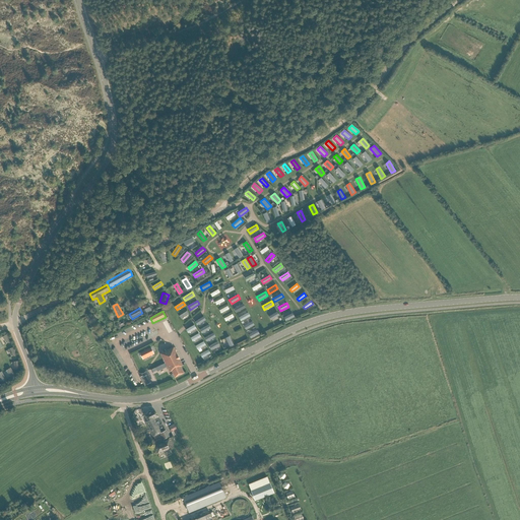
[(181,319),(189,314),(187,311),(179,316),(181,319)]
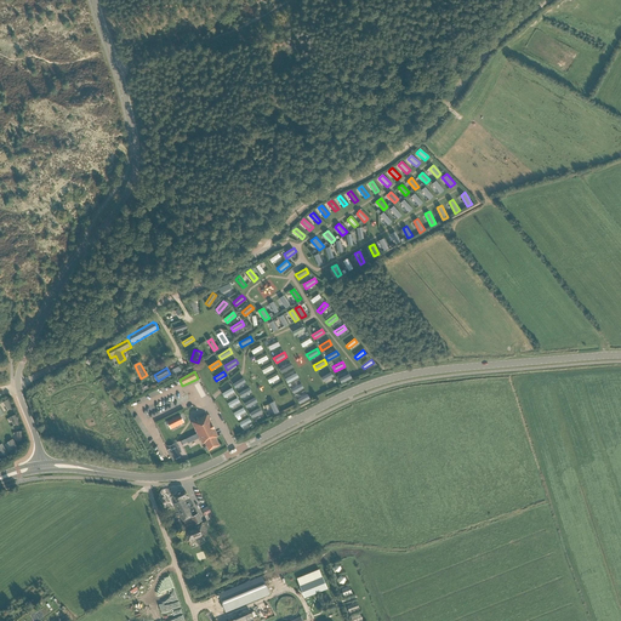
[(300,377),(296,372),(285,379),(288,383),(300,377)]
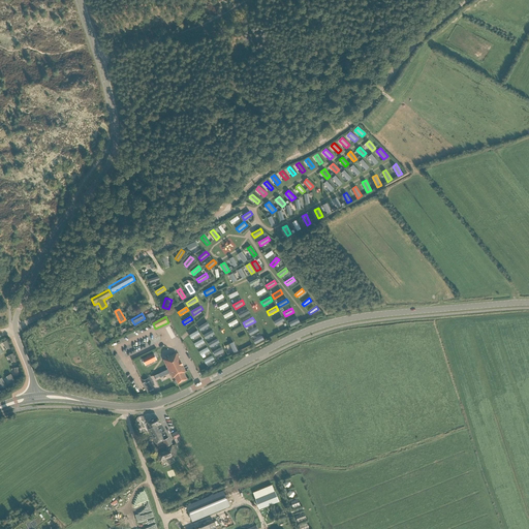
[(284,320),(282,317),(273,321),(276,325),(284,320)]
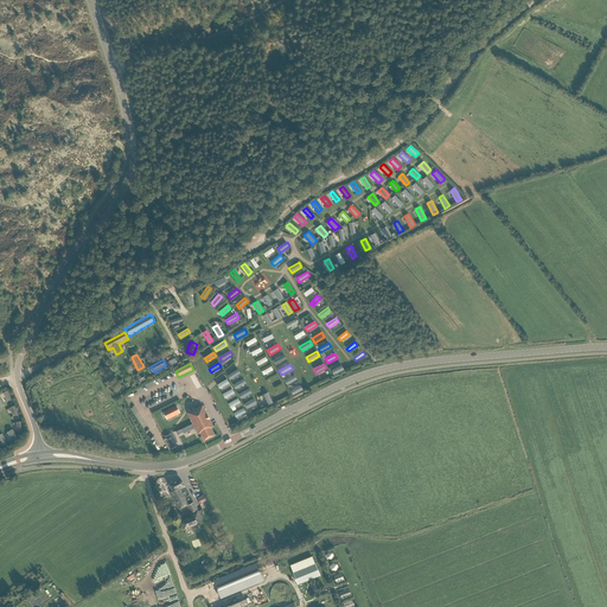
[(342,365),(331,370),(333,375),(344,370),(342,365)]
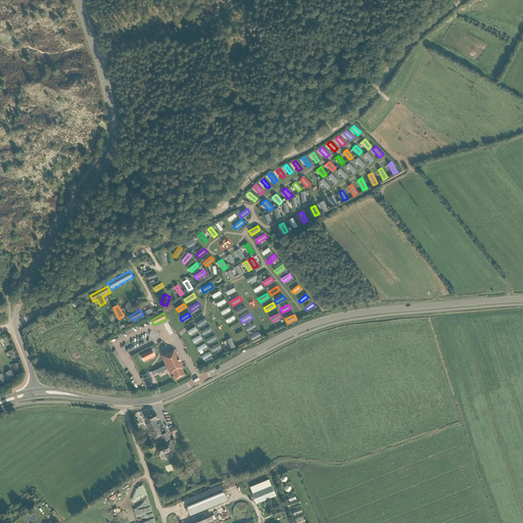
[(207,322),(205,318),(196,323),(198,327),(207,322)]
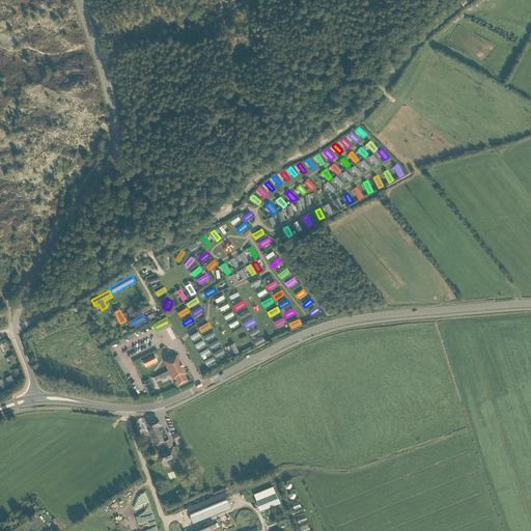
[(251,337),(260,332),(258,328),(249,333),(251,337)]
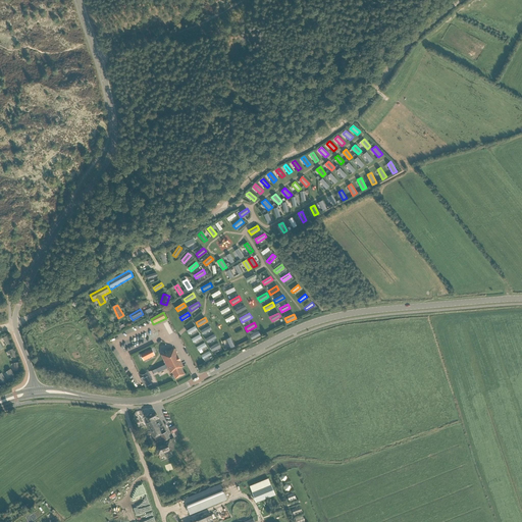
[(189,334),(198,329),(195,325),(187,330),(189,334)]
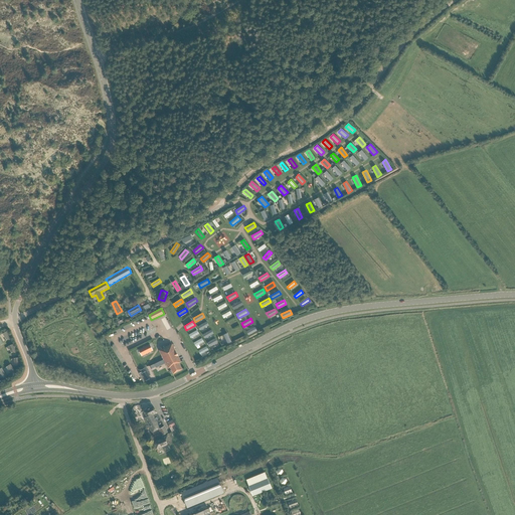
[(209,325),(207,321),(198,326),(200,330),(209,325)]
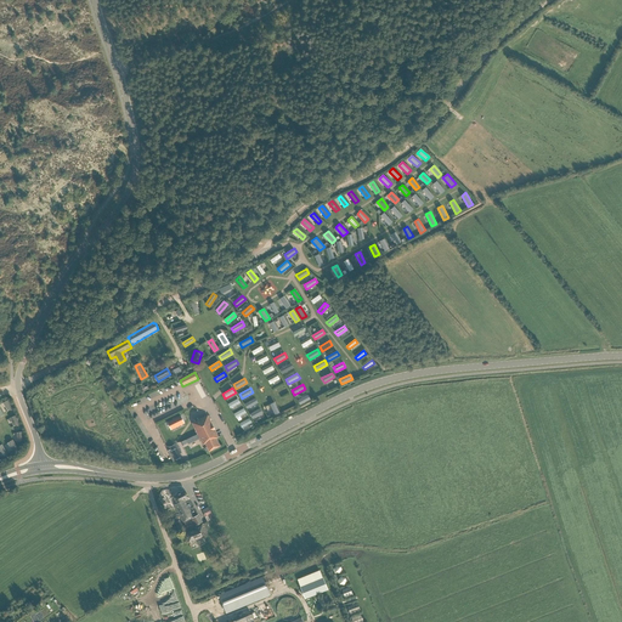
[(311,400),(309,395),(298,400),(300,405),(311,400)]
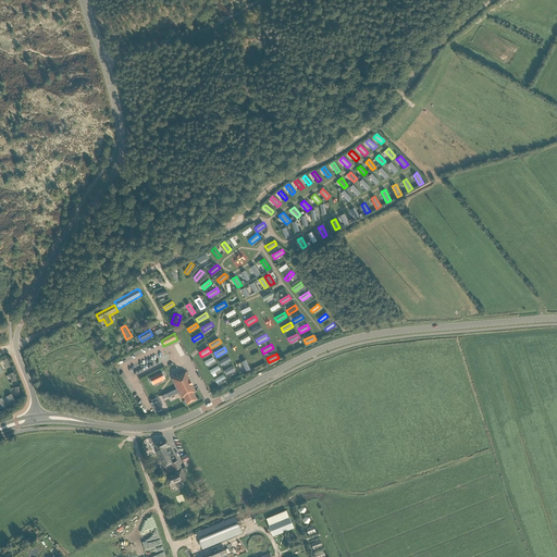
[(207,366),(215,360),(213,357),(205,362),(207,366)]
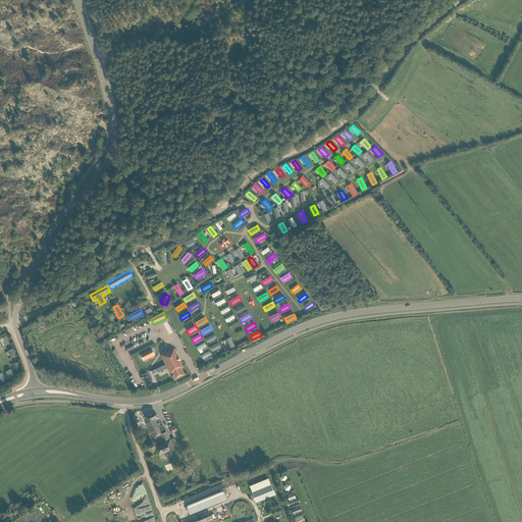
[(217,337),(214,334),(205,340),(208,343),(217,337)]
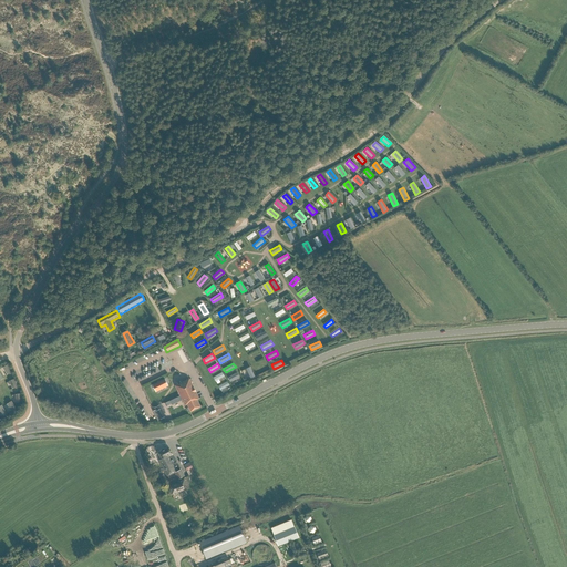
[(246,369),(251,379),(255,377),(250,367),(246,369)]
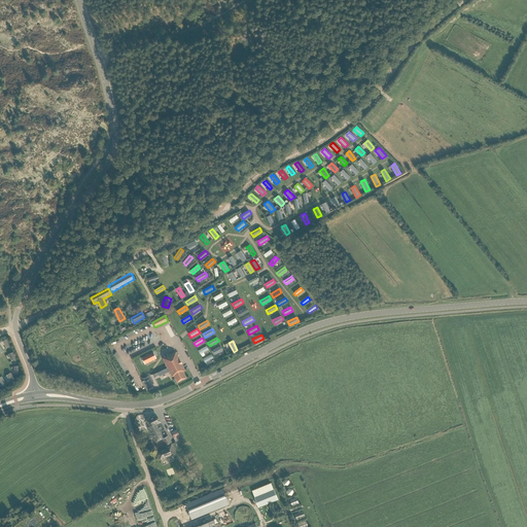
[(201,354),(209,349),(207,346),(198,351),(201,354)]
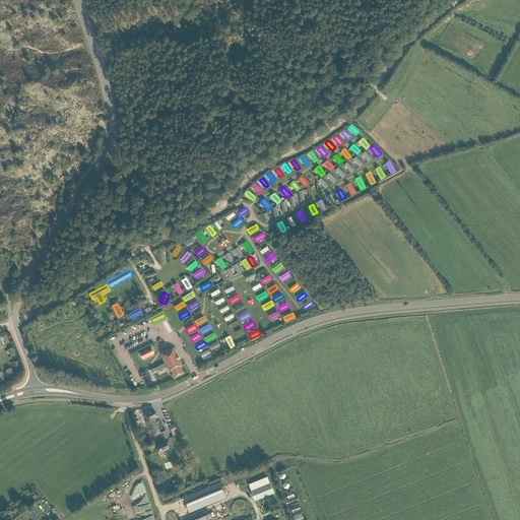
[(220,345),(217,341),(209,346),(211,350),(220,345)]
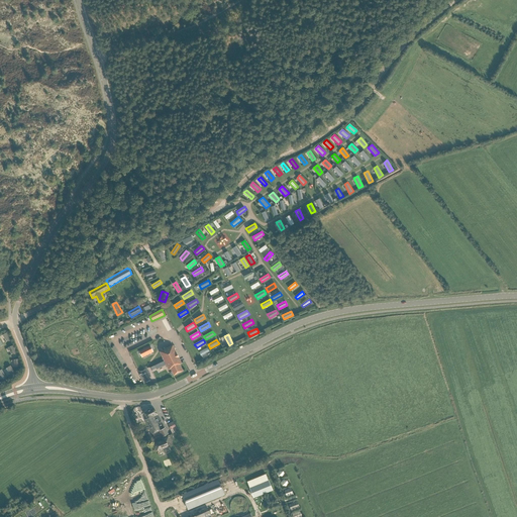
[(150,345),(139,350),(142,356),(153,351),(150,345)]
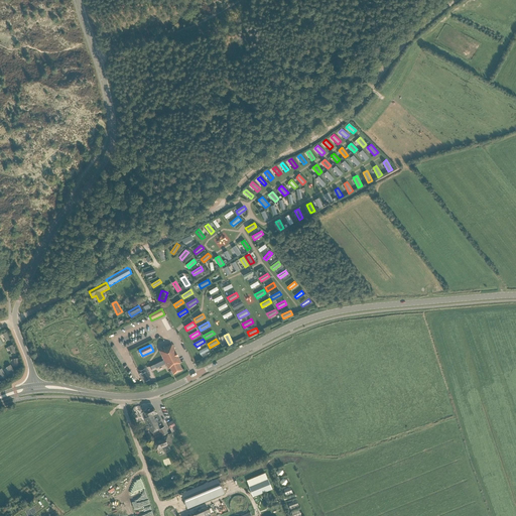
[(173,374),(182,370),(178,364),(180,363),(172,345),(164,349),(163,347),(161,349),(161,350),(159,351),(168,369),(170,368),(173,374)]
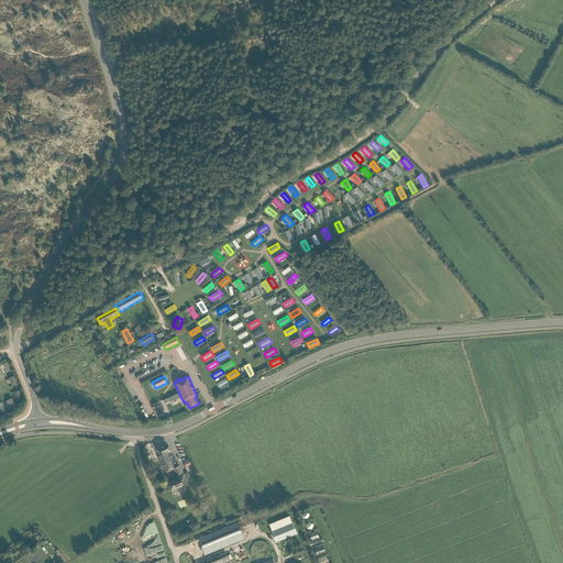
[(219,387),(228,383),(225,378),(217,384),(219,387)]
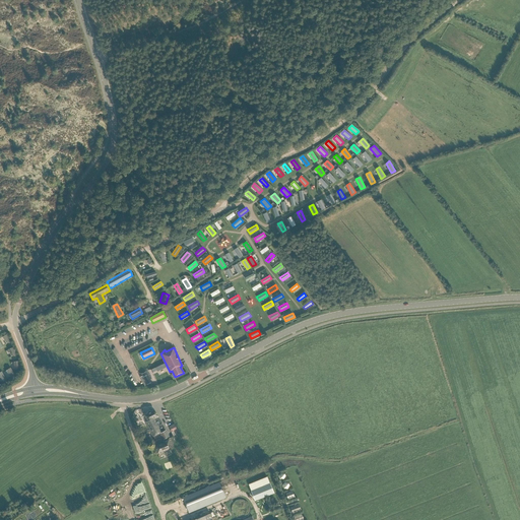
[(145,423),(152,437),(160,433),(164,439),(169,436),(154,409),(150,412),(149,411),(148,411),(148,413),(145,415),(148,420),(145,423)]
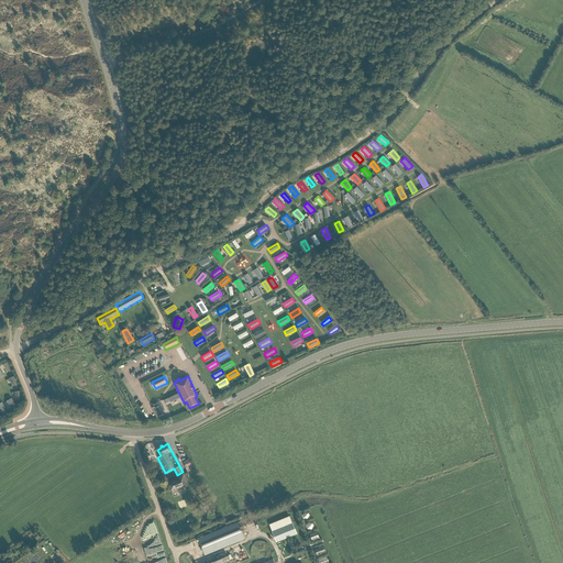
[(189,457),(183,461),(188,471),(195,467),(189,457)]
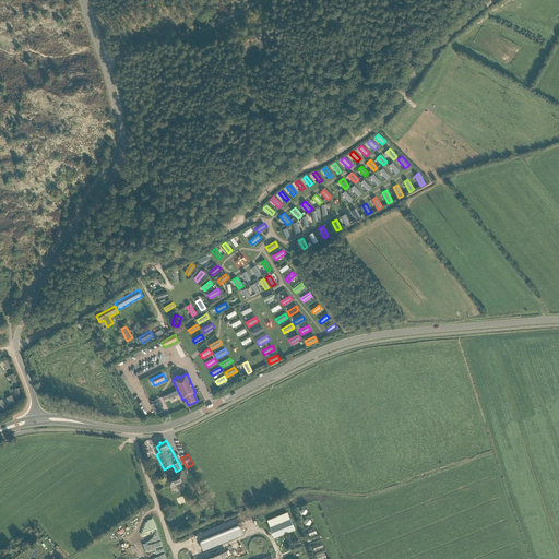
[(166,479),(169,487),(171,486),(173,487),(176,486),(175,485),(182,483),(180,478),(183,477),(181,471),(175,474),(176,476),(166,479)]
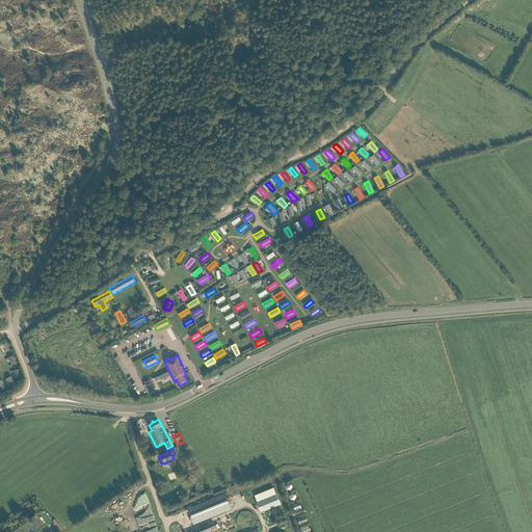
[(191,485),(200,481),(196,476),(187,481),(189,483),(191,485)]
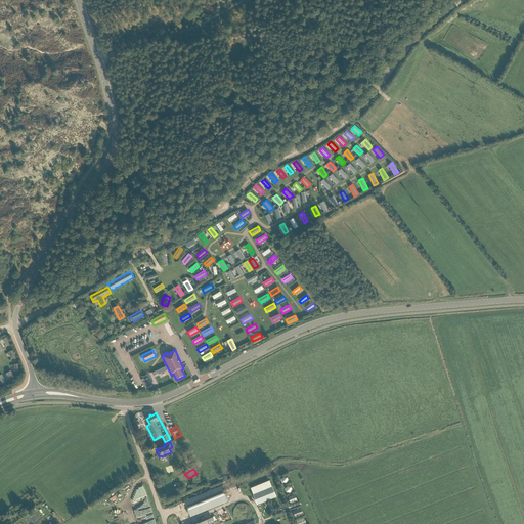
[(228,500),(222,486),(185,503),(191,516),(228,500)]
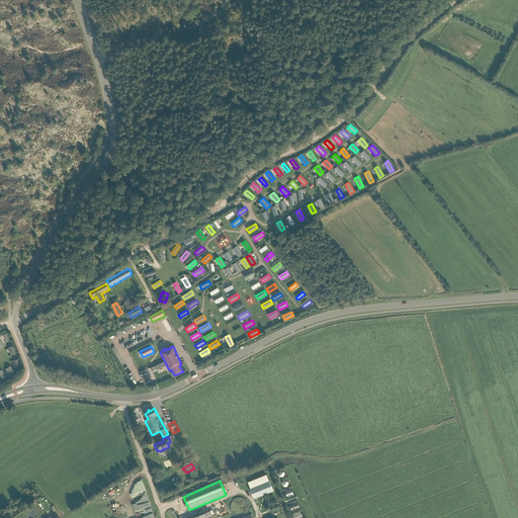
[(269,482),(250,489),(254,499),(273,491),(269,482)]
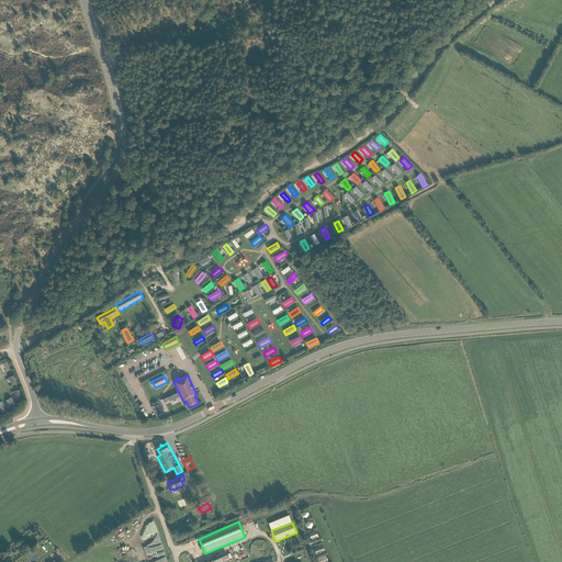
[(268,551),(268,550),(268,548),(268,546),(267,544),(266,543),(263,542),(262,541),(260,541),(259,541),(257,541),(256,541),(254,542),(253,543),(251,546),(250,547),(250,549),(250,550),(250,552),(251,553),(251,555),(253,557),(255,558),(256,559),(258,559),(259,559),(261,559),(262,558),(265,558),(266,555),(267,554),(268,553),(268,551)]
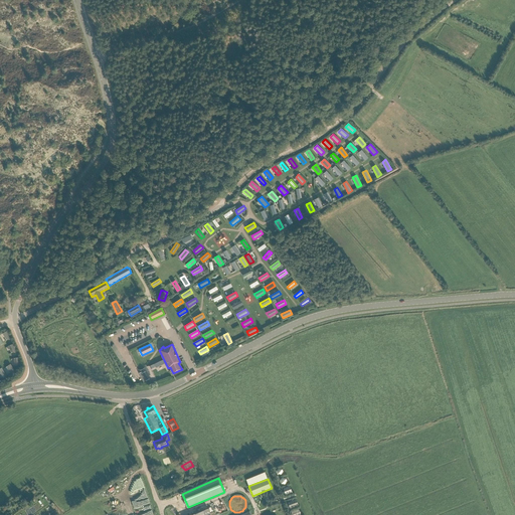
[(297,497),(288,500),(290,507),(299,504),(297,497)]
